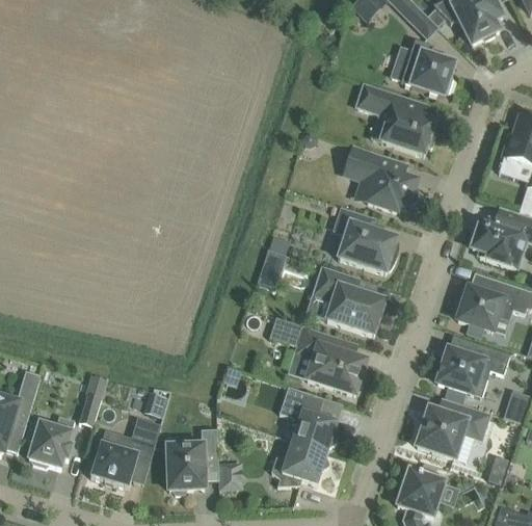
[(356,0),(352,4),(353,6),(368,20),(388,1),(387,0),(356,0)]
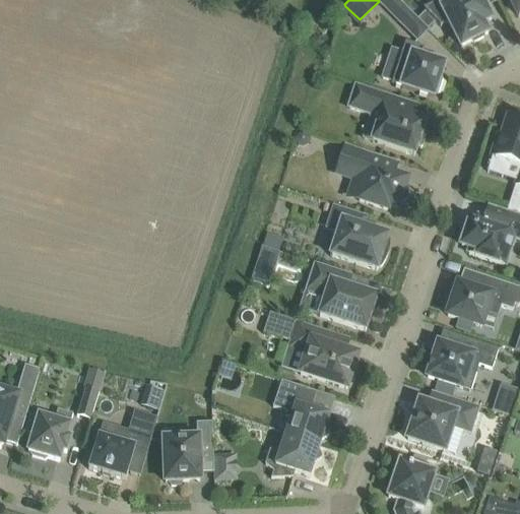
[(382,0),(400,19),(410,8),(401,0),(382,0)]
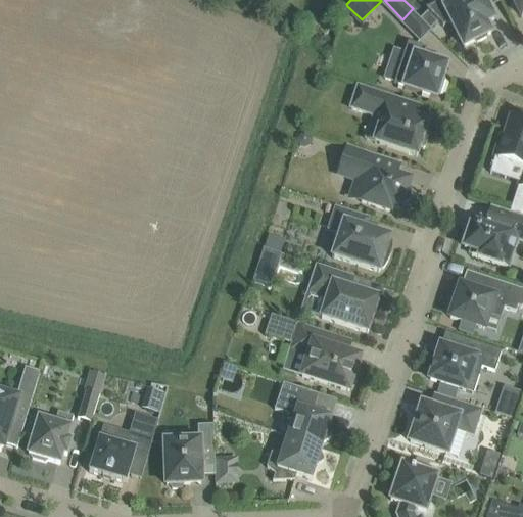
[(426,4),(429,8),(443,22),(444,21),(452,17),(464,42),(490,29),(486,19),(494,14),(486,0),(452,0),(445,3),(443,0),(433,0),(427,3),(426,4)]
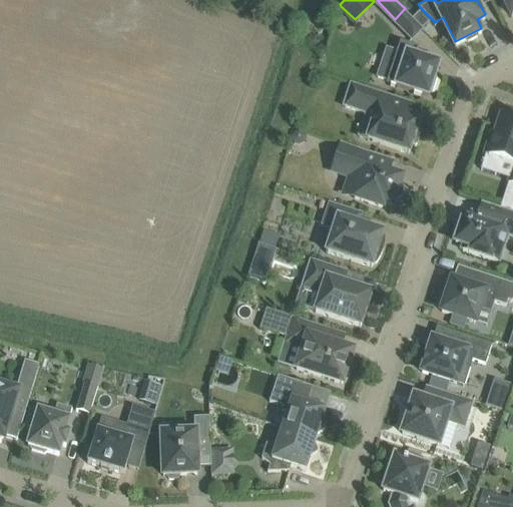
[(396,81),(409,85),(428,91),(438,59),(416,52),(418,43),(400,37),(387,77),(396,80),(396,81)]
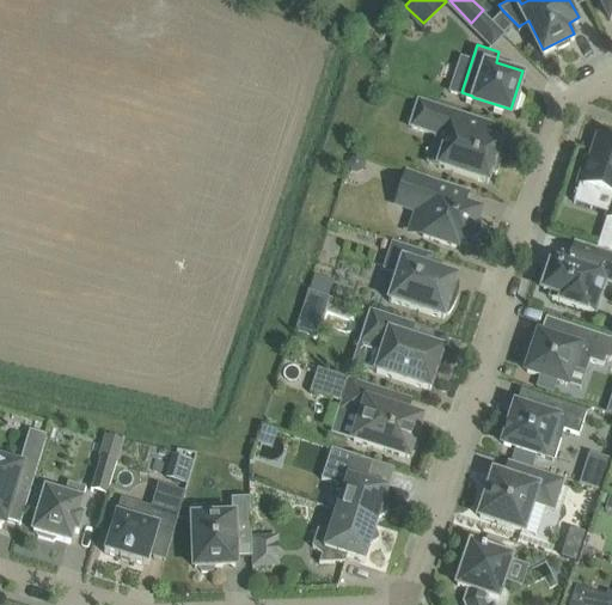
[(470,110),(446,103),(420,95),(410,122),(438,130),(435,139),(444,142),(438,160),(488,177),(501,139),(487,134),(491,118),(470,110)]
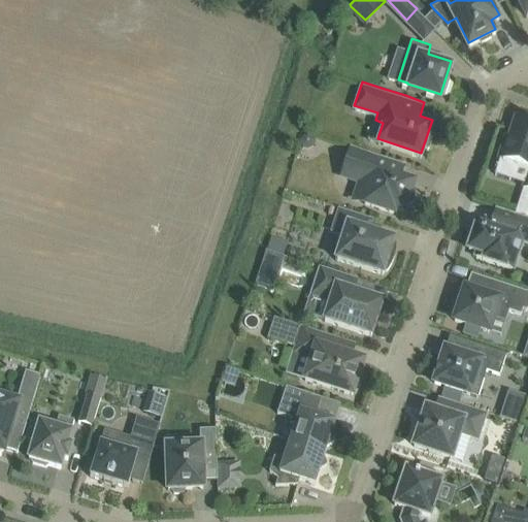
[(505,133),(499,154),(527,162),(527,167),(523,183),(523,185),(524,185),(525,184),(527,184),(527,113),(522,111),(519,113),(516,112),(508,134),(505,133)]
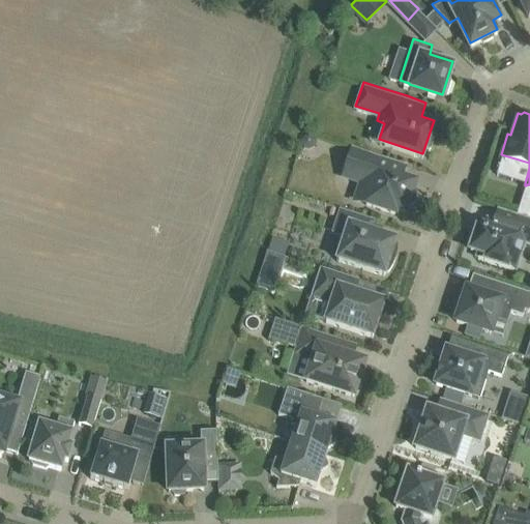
[(317,136),(314,132),(308,129),(303,132),(300,138),(302,143),(308,145),(315,142),(317,136)]
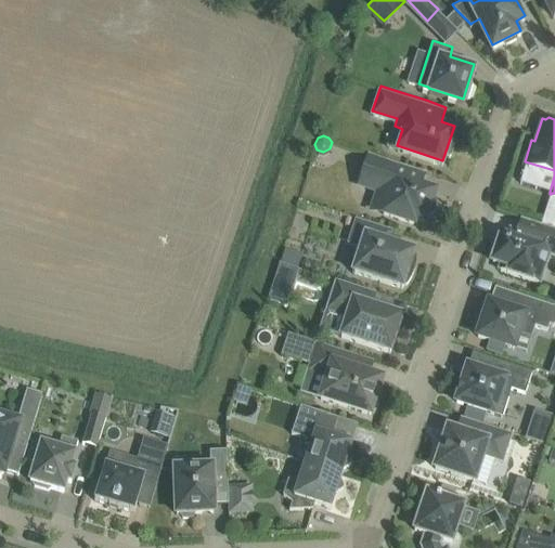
[(426,169),(386,155),(369,149),(359,179),(379,186),(377,193),(388,196),(384,209),(413,219),(415,214),(424,218),(434,187),(422,183),(426,169)]
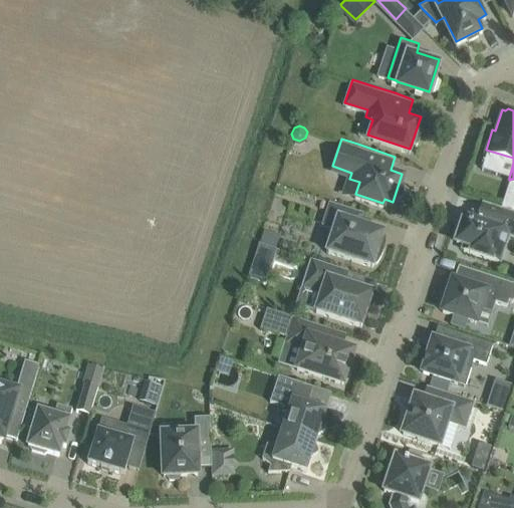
[(501,204),(513,208),(513,190),(508,188),(503,203),(501,203),(501,204)]
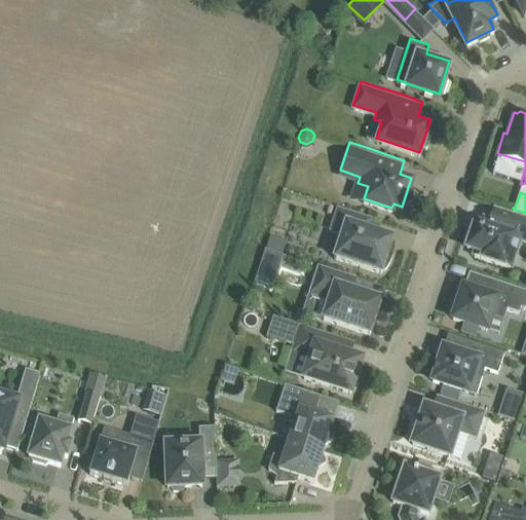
[(475,220),(467,244),(476,247),(475,253),(494,259),(510,264),(519,237),(525,239),(525,213),(513,209),(494,202),(489,217),(482,215),(480,222),(475,220)]
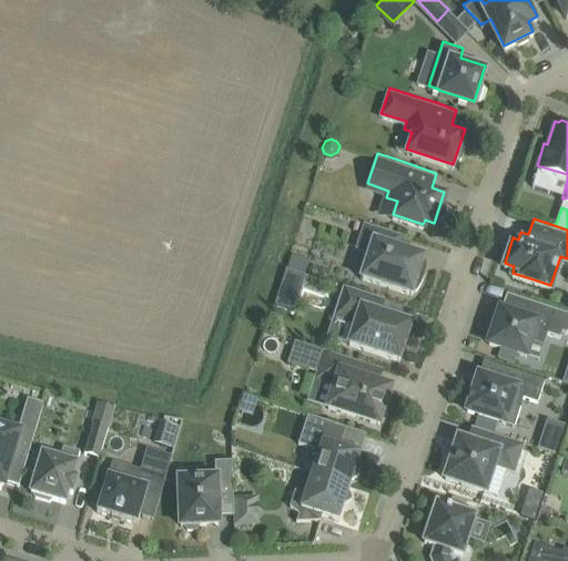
[(401,231),(379,224),(365,220),(357,244),(369,248),(362,274),(412,291),(424,253),(397,244),(401,231)]
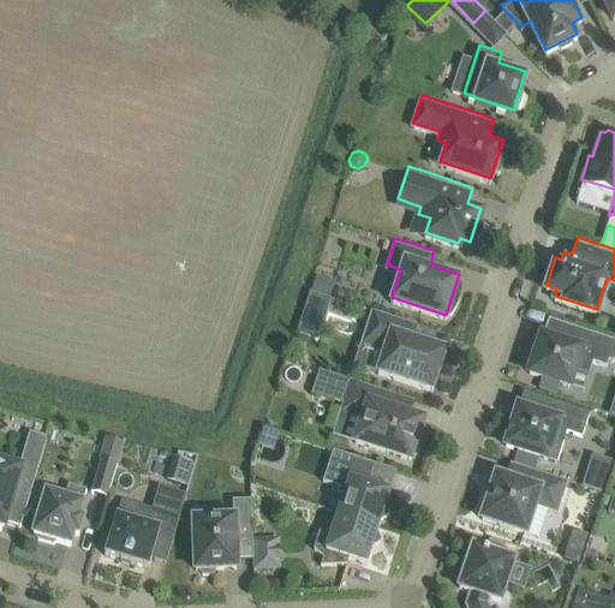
[(372,307),(356,361),(410,379),(433,387),(446,346),(411,335),(416,321),(393,314),(372,307)]
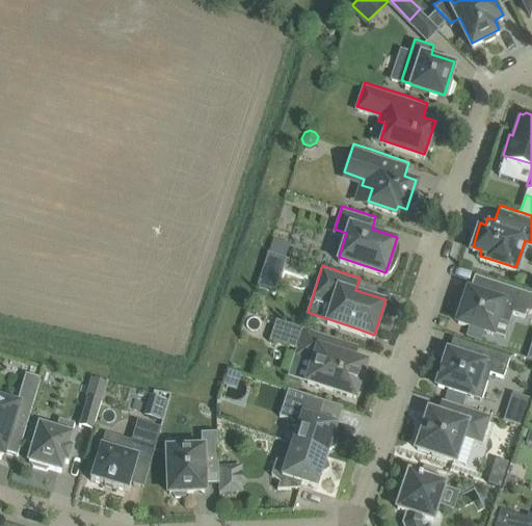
[(259,275),(257,284),(275,290),(277,282),(259,275)]
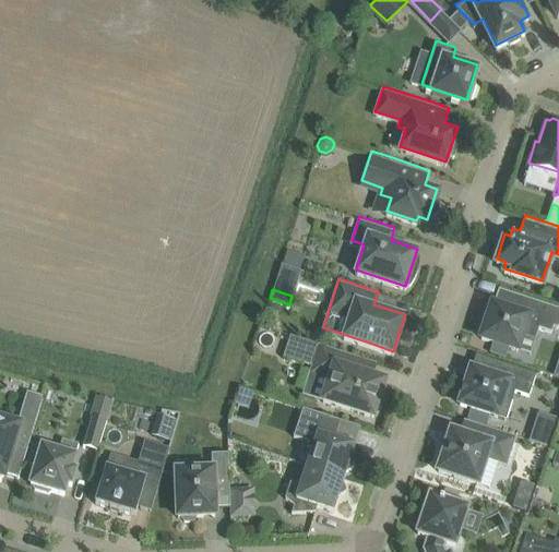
[(558,321),(558,304),(542,299),(521,292),(515,309),(492,301),(482,334),(492,338),(502,342),(509,343),(518,346),(522,331),(535,335),(539,324),(551,328),(554,323),(558,324),(558,321)]
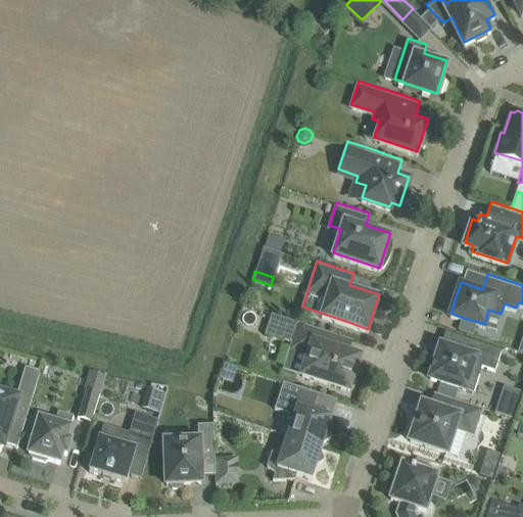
[(461,317),(458,326),(473,331),(476,321),(470,320),(461,317)]
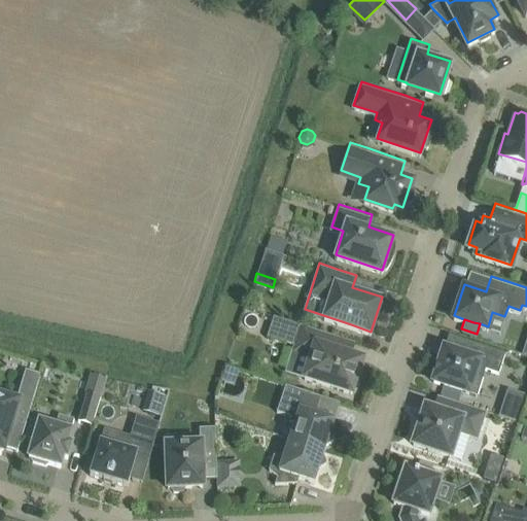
[(334,333),(314,325),(301,321),(293,341),(291,349),(311,355),(305,375),(351,390),(362,356),(329,346),(334,333)]
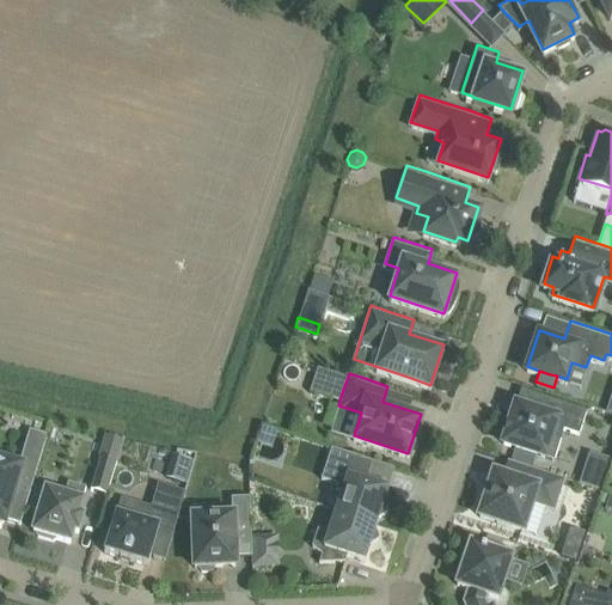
[(587,405),(567,399),(544,391),(538,408),(515,401),(512,413),(503,439),(544,452),(551,432),(561,435),(564,425),(580,429),(587,405)]
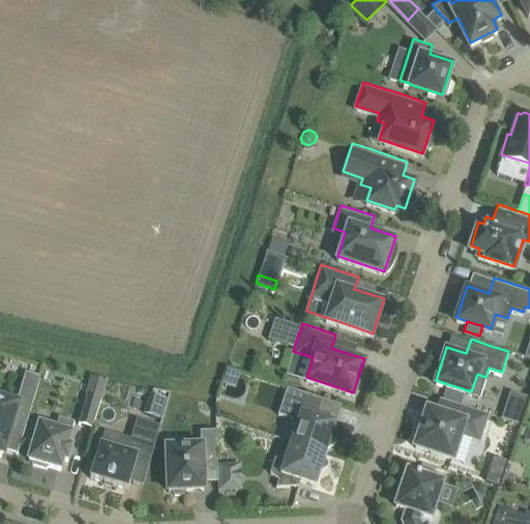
[(18,450),(40,373),(26,369),(17,401),(0,395),(0,452),(1,453),(2,450),(1,450),(2,448),(3,448),(4,446),(18,450)]
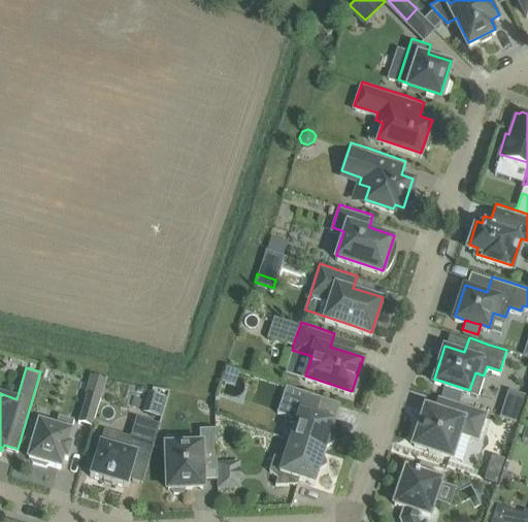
[(93,422),(100,394),(106,374),(93,371),(78,418),(93,422)]
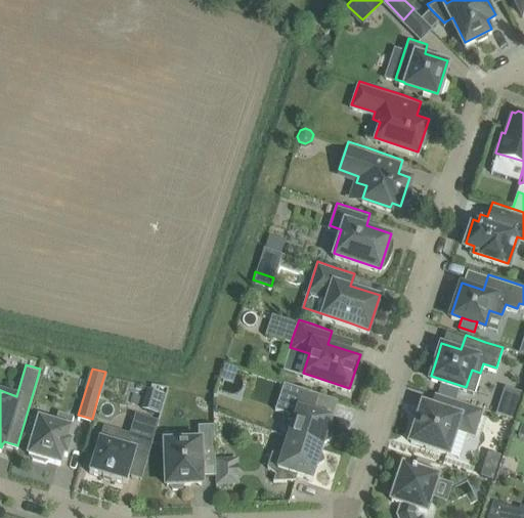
[(319,391),(300,384),(284,379),(275,406),(290,411),(288,416),(293,418),(289,432),(323,443),(333,415),(313,408),(319,391)]
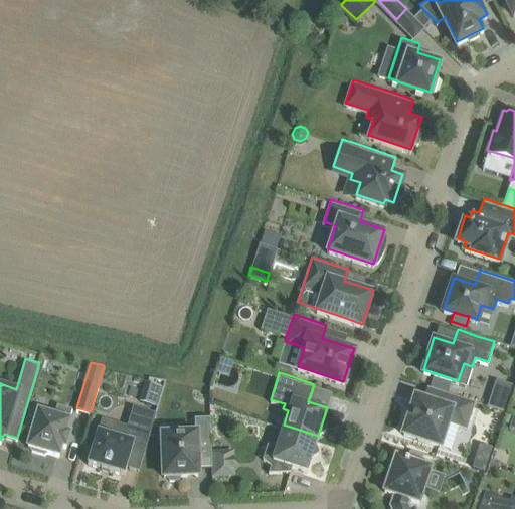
[(487,402),(502,405),(508,378),(493,375),(487,402)]
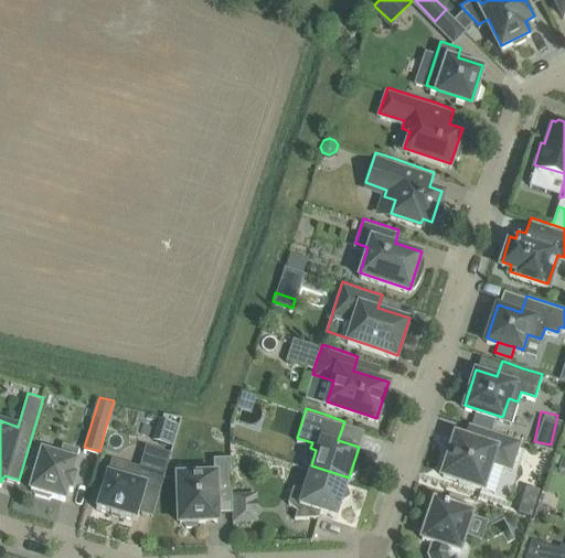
[(159,415),(153,436),(172,441),(178,420),(159,415)]
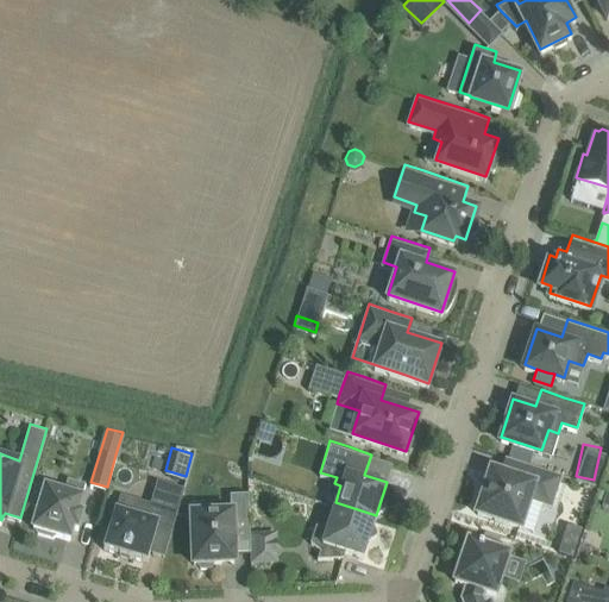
[(563,471),(547,466),(525,459),(520,476),(491,466),(485,483),(483,483),(483,480),(482,480),(473,506),(478,507),(477,509),(521,524),(529,496),(544,501),(545,495),(552,497),(552,499),(553,499),(563,471)]
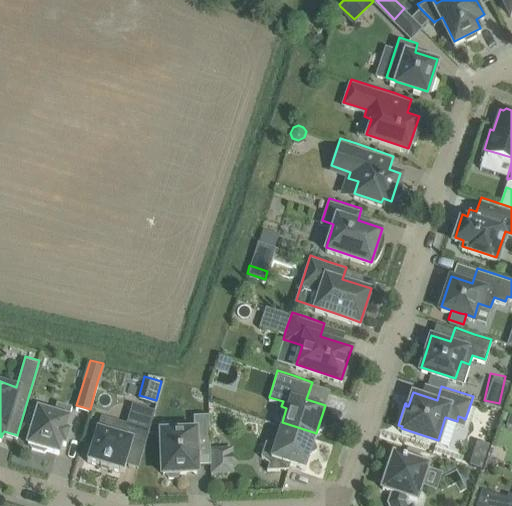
[(72,403),(57,399),(54,411),(31,404),(25,422),(33,424),(28,440),(31,441),(32,444),(45,448),(47,446),(59,450),(62,440),(65,441),(69,428),(65,427),(72,403)]
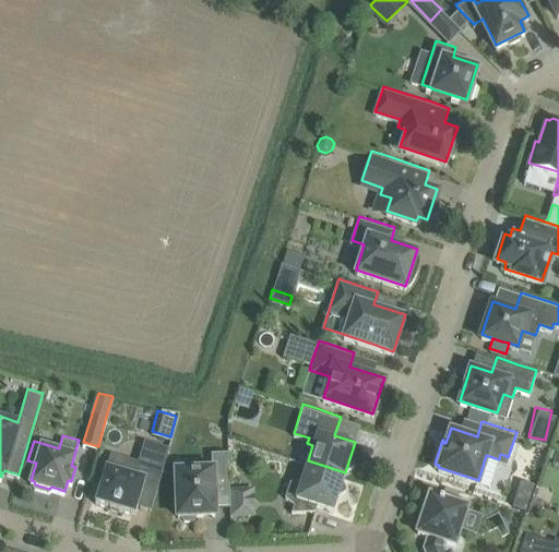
[(110,450),(106,464),(95,500),(110,504),(109,505),(120,508),(120,507),(135,512),(145,477),(158,481),(169,445),(145,438),(139,458),(110,450)]
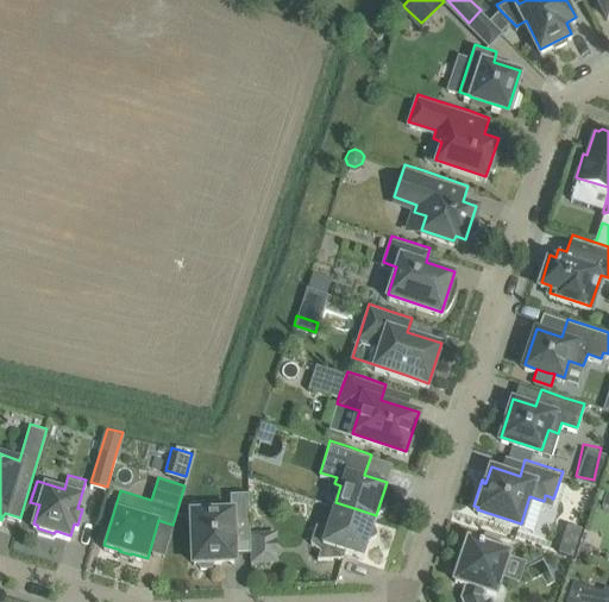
[(251,549),(249,489),(231,490),(231,502),(212,502),(213,509),(193,509),(194,559),(199,559),(201,564),(212,564),(214,559),(234,558),(234,549),(251,549)]
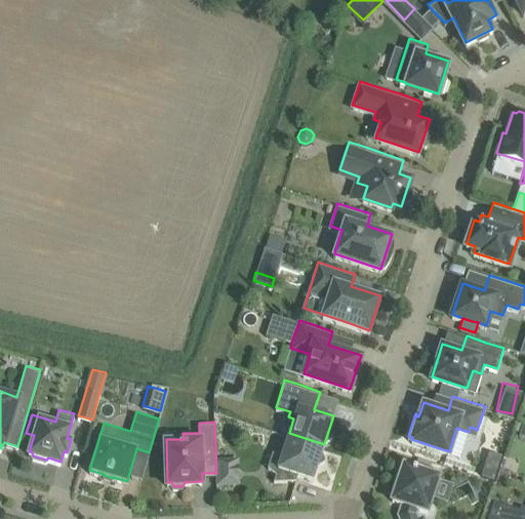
[(313,477),(324,444),(289,433),(284,449),(273,449),(268,465),(277,471),(274,479),(296,478),(298,473),(313,477)]
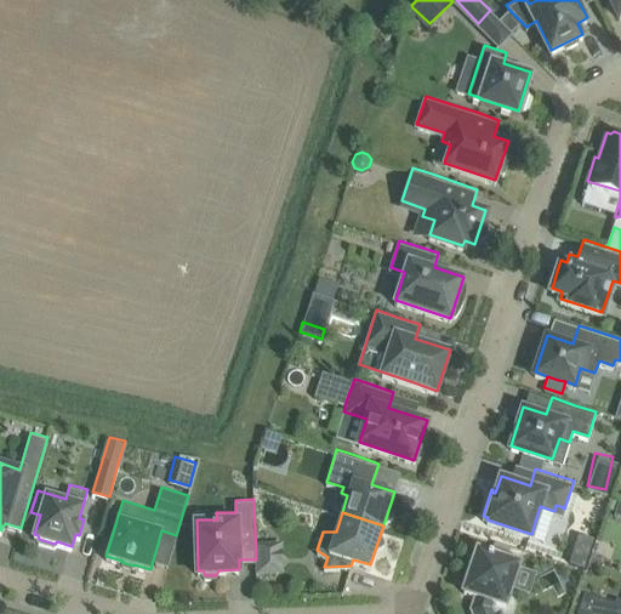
[(257,570),(283,570),(284,570),(283,539),(256,539),(257,570)]
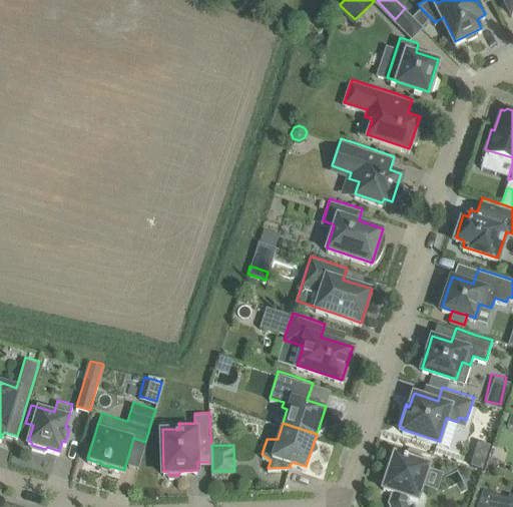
[(475,450),(471,463),(483,467),(488,454),(475,450)]
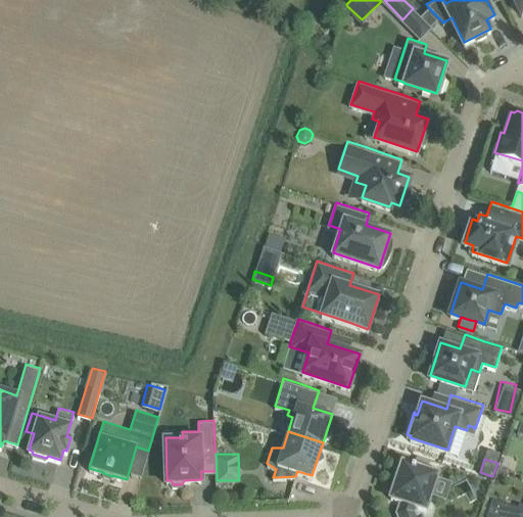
[(437,472),(422,467),(402,461),(391,496),(401,499),(397,510),(400,516),(423,516),(421,512),(416,515),(414,509),(416,504),(426,507),(437,472)]
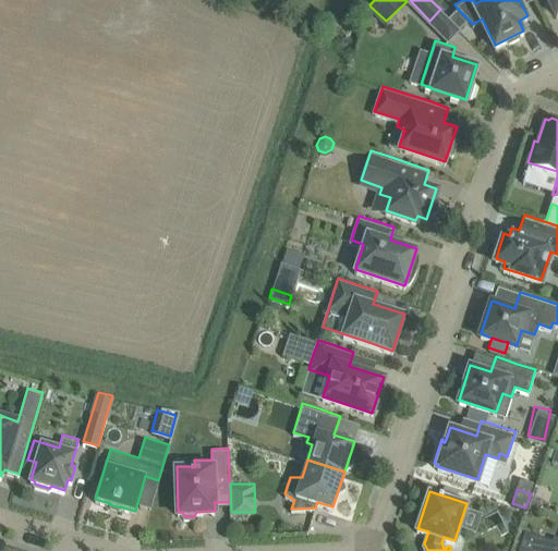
[(525,530),(518,550),(557,550),(557,536),(554,535),(553,539),(549,548),(530,541),(532,533),(525,530)]
